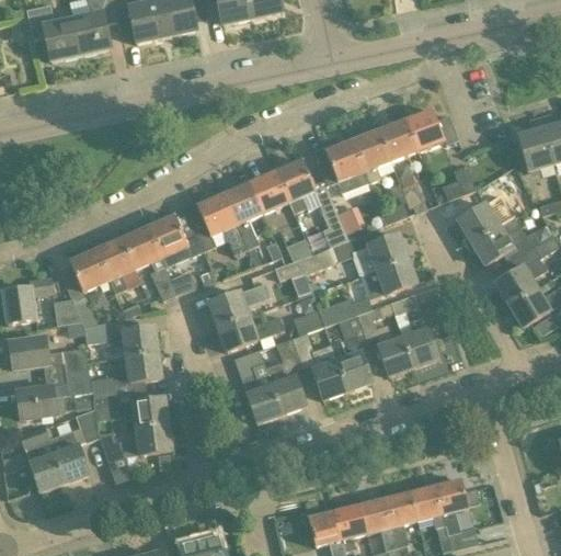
[(88,0),(91,14),(72,18),(80,55),(111,48),(105,22),(118,20),(113,0),(88,0)]
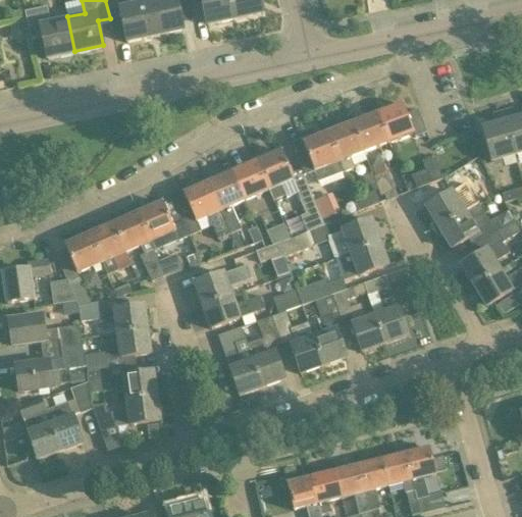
[(113,34),(124,31),(126,40),(155,34),(148,0),(105,0),(110,18),(113,34)]
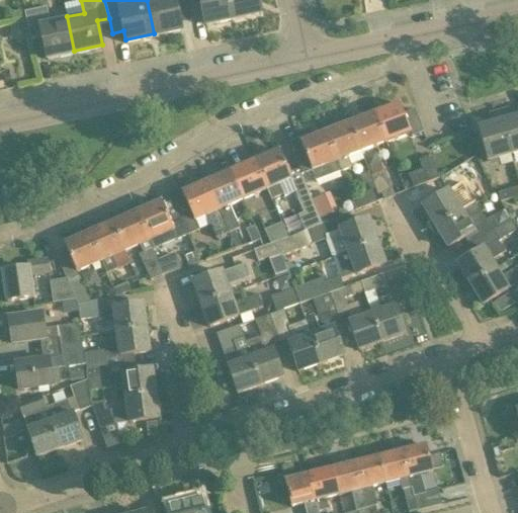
[(147,0),(154,33),(182,27),(180,19),(191,16),(187,0),(147,0)]
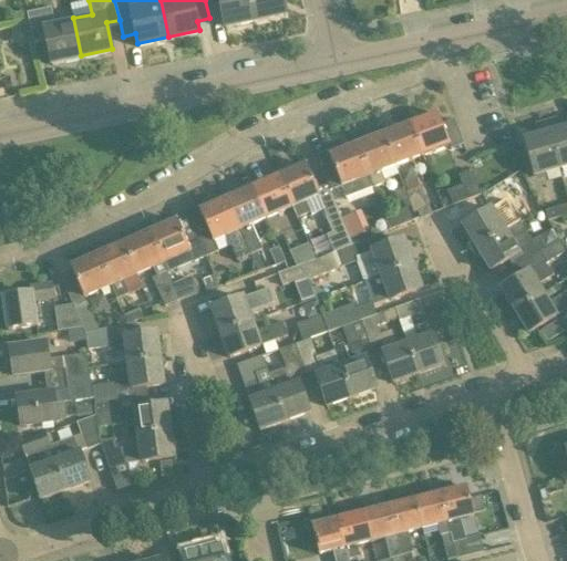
[(218,0),(224,24),(254,18),(249,0),(218,0)]
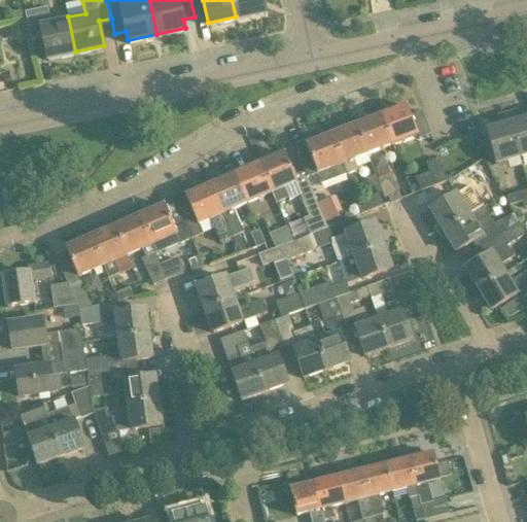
[(232,0),(236,16),(266,10),(262,0),(232,0)]
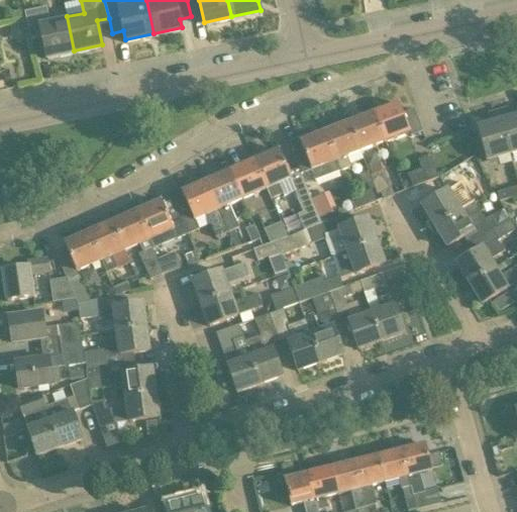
[(46,57),(74,50),(67,16),(49,19),(46,4),(23,8),(29,35),(41,32),(46,57)]
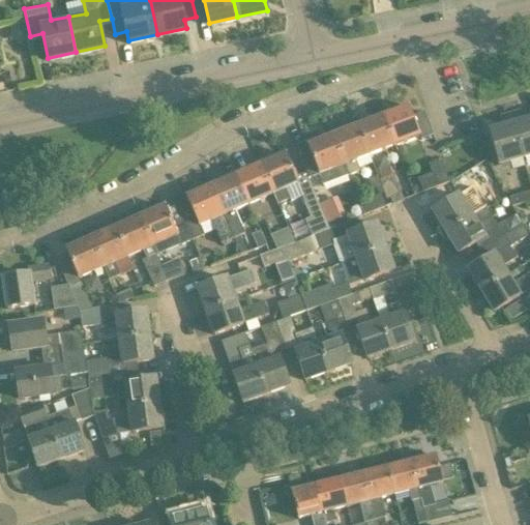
[(408,104),(382,113),(393,143),(419,133),(408,104)]
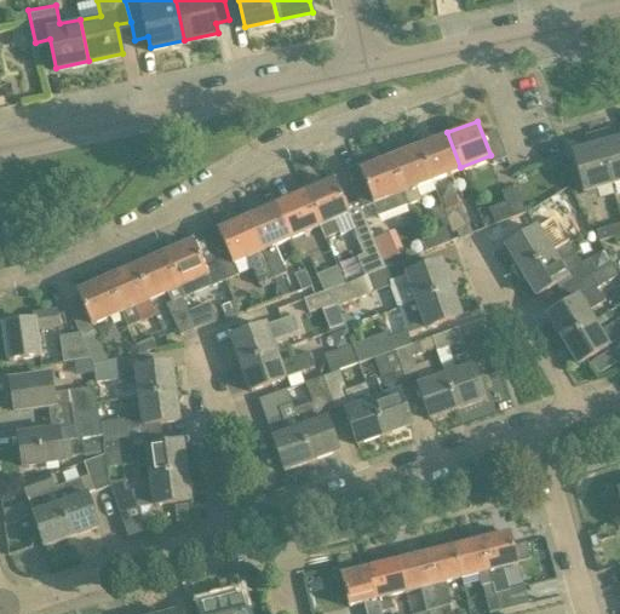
[(619,135),(610,137),(608,124),(596,127),(610,181),(619,178),(619,135)]
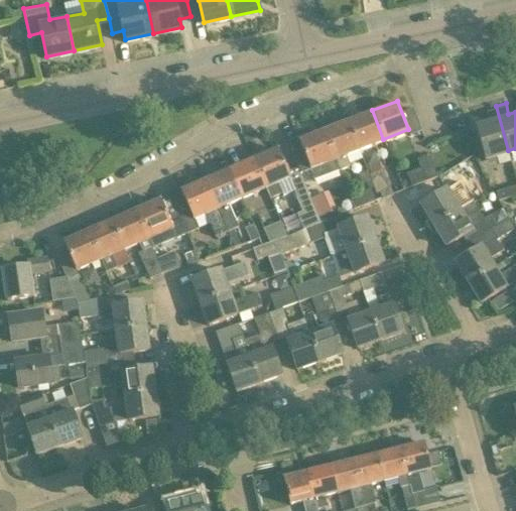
[(485,157),(508,150),(496,106),(486,109),(489,120),(475,124),(485,157)]
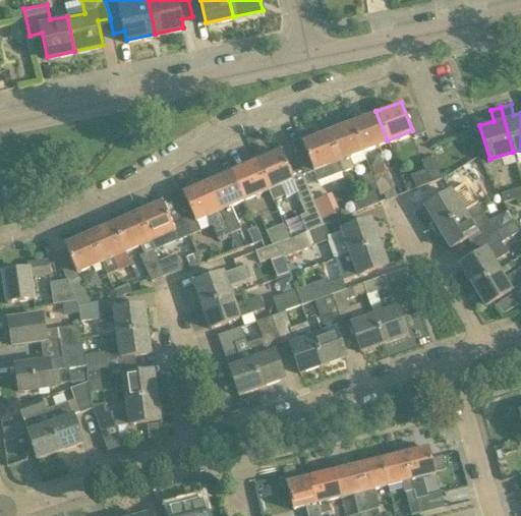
[(375,111),(351,120),(362,150),(387,140),(375,111)]
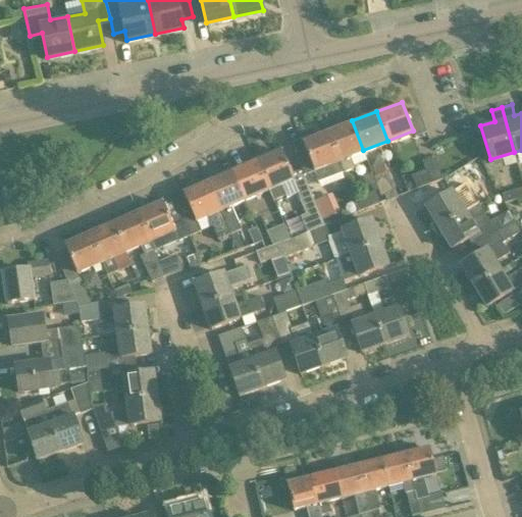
[(350,155),(363,150),(352,120),(327,131),(343,169),(354,165),(350,155)]
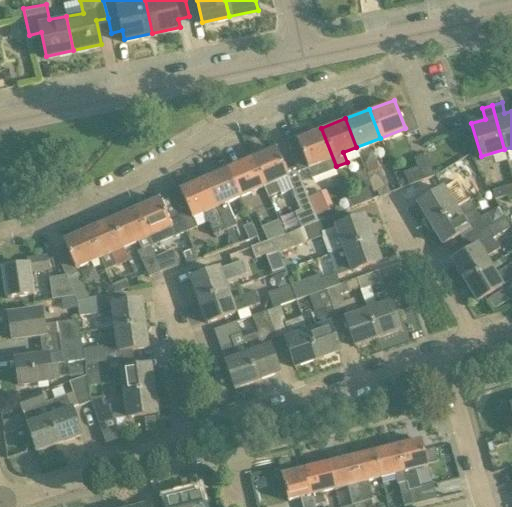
[(312,175),(336,166),(321,128),(297,137),(312,175)]
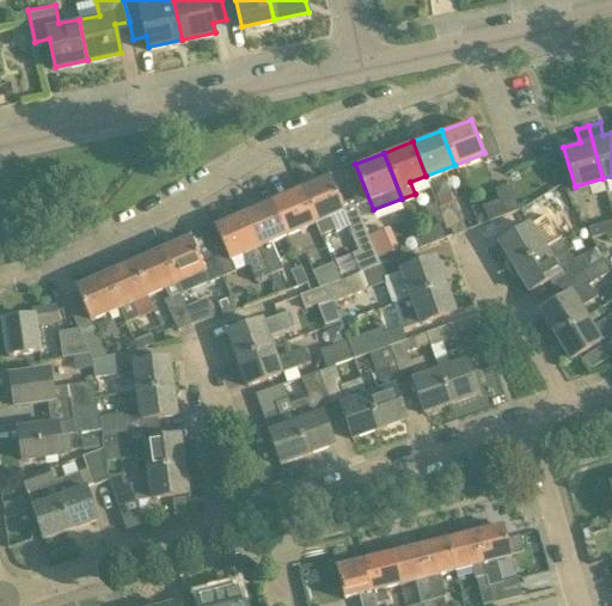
[(330,175),(300,187),(314,220),(320,232),(335,225),(329,214),(343,208),(353,231),(350,232),(357,248),(352,250),(359,268),(378,259),(354,195),(341,200),(330,175)]
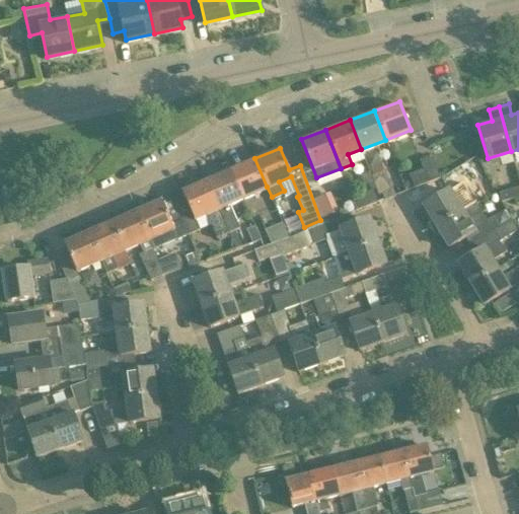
[(439,175),(431,152),(420,156),(423,166),(409,171),(414,185),(439,175)]
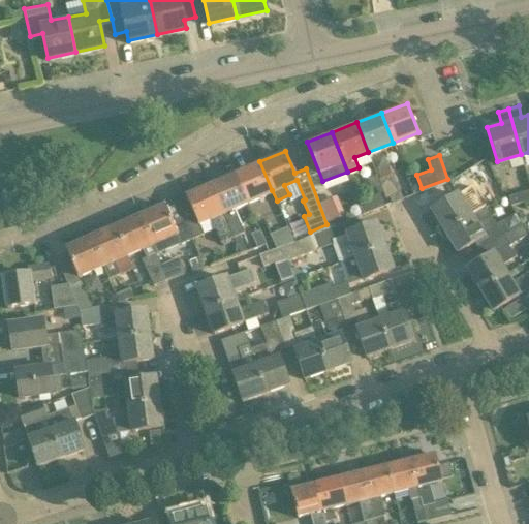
[(247,201),(272,190),(259,161),(235,172),(247,201)]
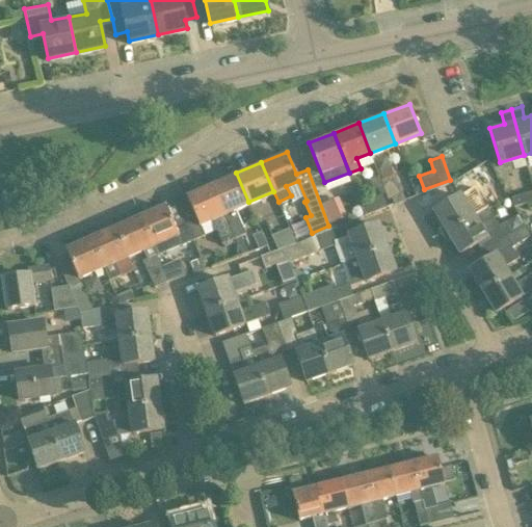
[(390,196),(393,202),(404,198),(394,172),(380,177),(388,198),(390,196)]
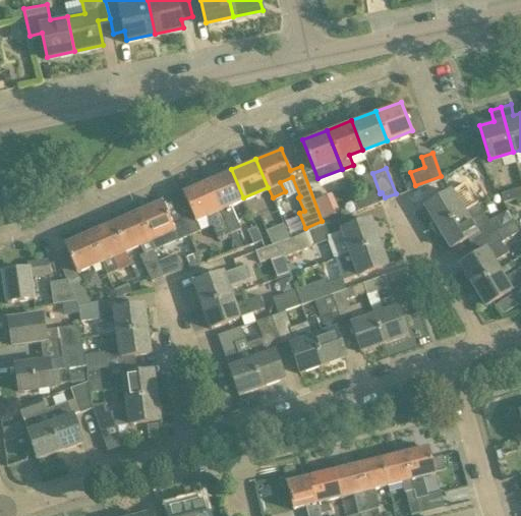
[(230,204),(243,197),(231,169),(208,179),(229,230),(239,226),(230,204)]
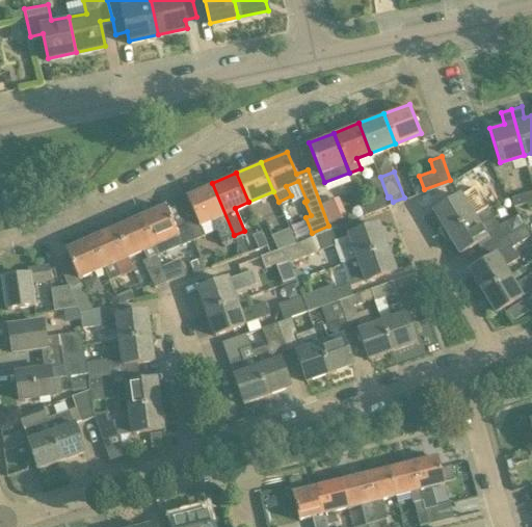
[(201,222),(211,218),(221,241),(234,235),(212,183),(187,194),(185,190),(174,195),(192,238),(204,233),(201,222)]
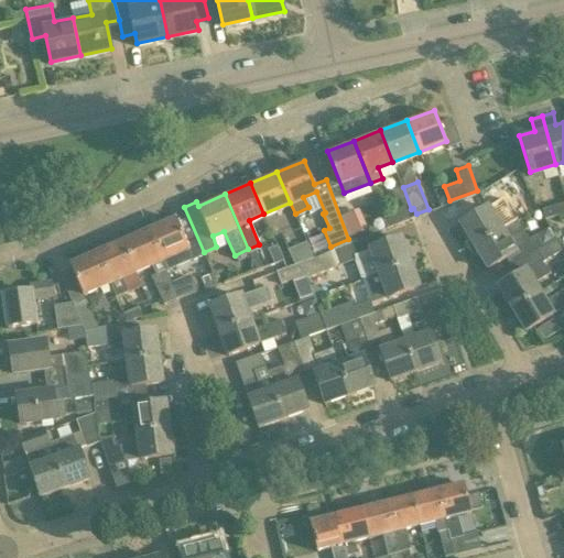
[(510,208),(502,194),(459,220),(474,243),(505,223),(499,215),(510,208)]
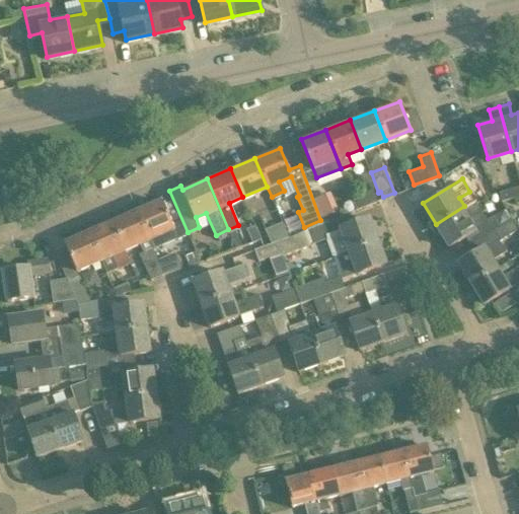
[(515,201),(518,200),(518,182),(498,190),(501,199),(514,195),(515,201)]
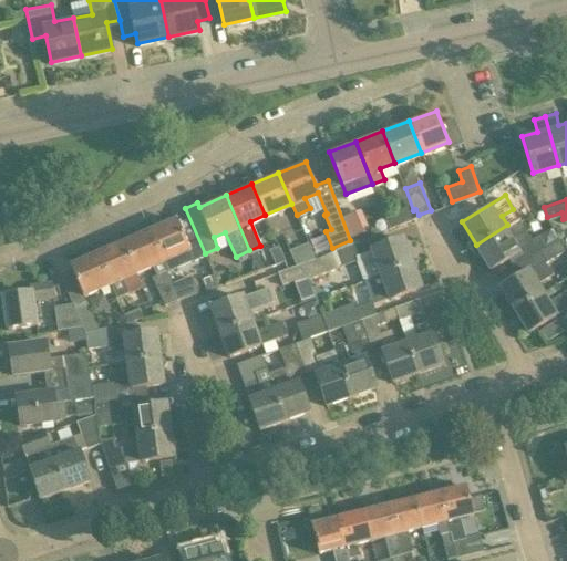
[(383,213),(388,227),(412,218),(406,204),(383,213)]
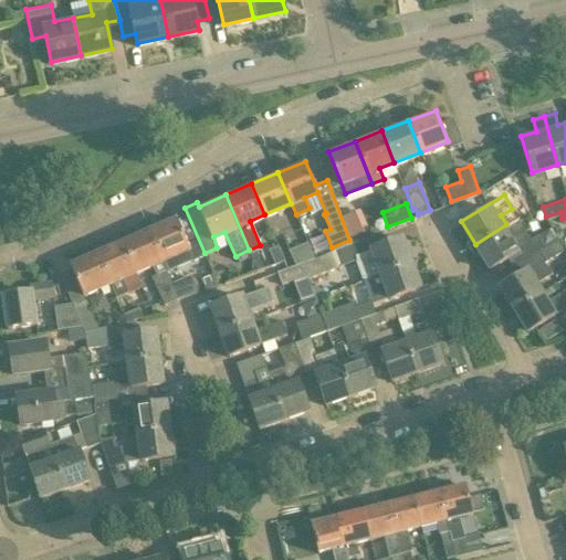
[(344,211),(352,232),(368,225),(360,204),(344,211)]
